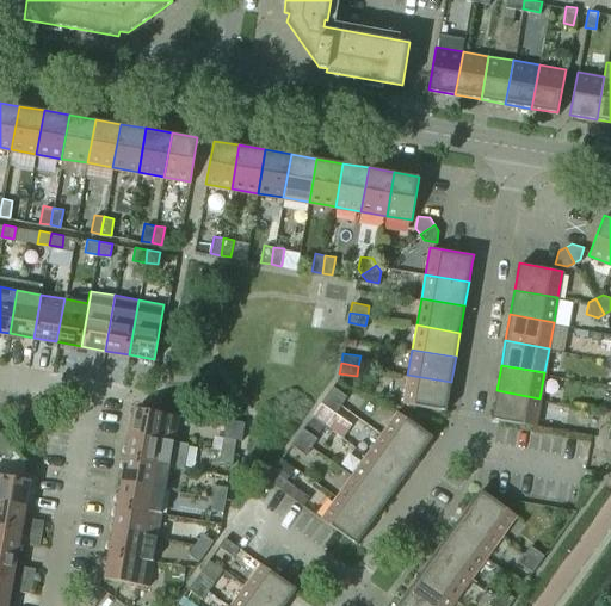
[(446,409),(451,382),(407,375),(402,402),(446,409)]
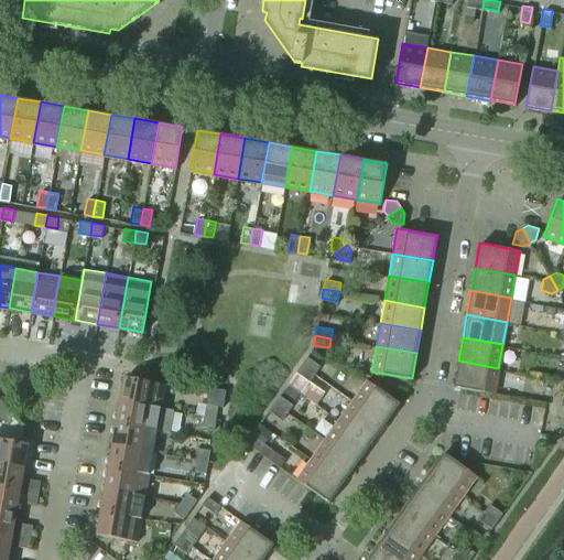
[(320,365),(306,355),(301,363),(314,373),(320,365)]
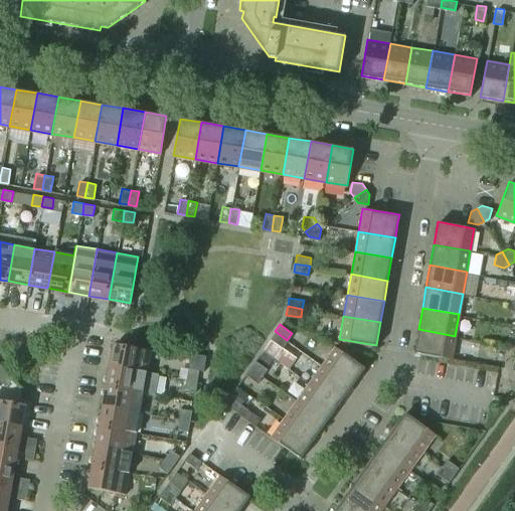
[(452,358),(455,336),(418,329),(414,352),(452,358)]
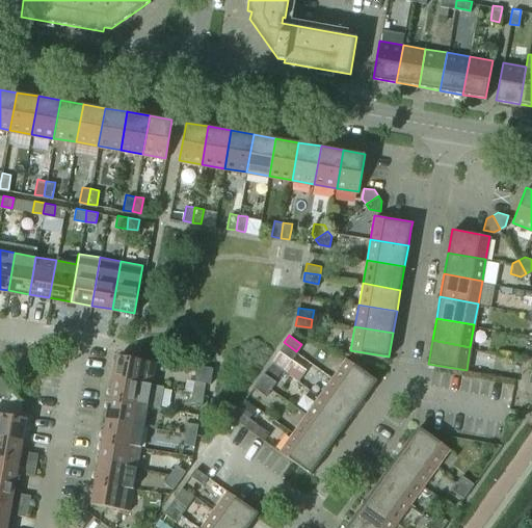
[(296,351),(284,342),(278,349),(291,359),(296,351)]
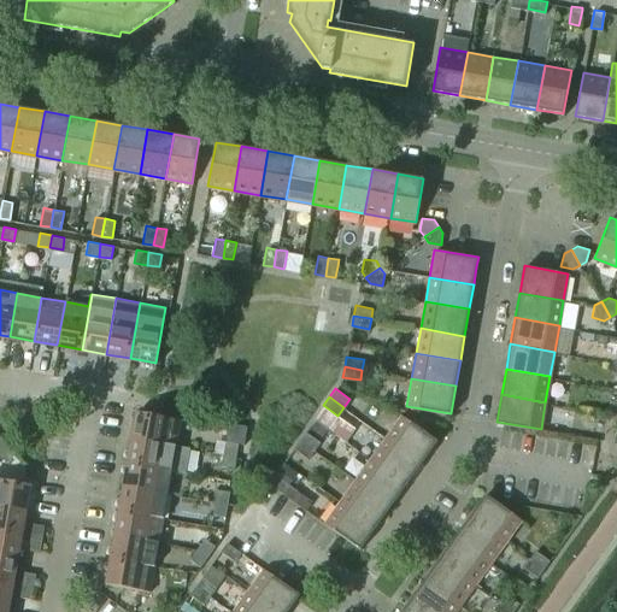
[(175,443),(180,418),(136,410),(131,436),(175,443)]
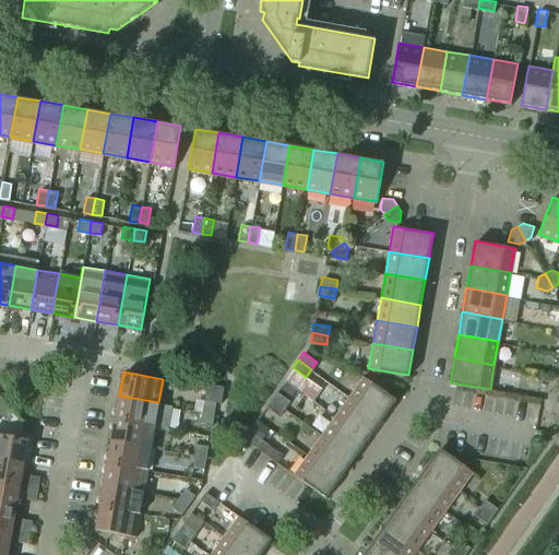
[(302,381),(289,372),(286,378),(298,388),(302,381)]
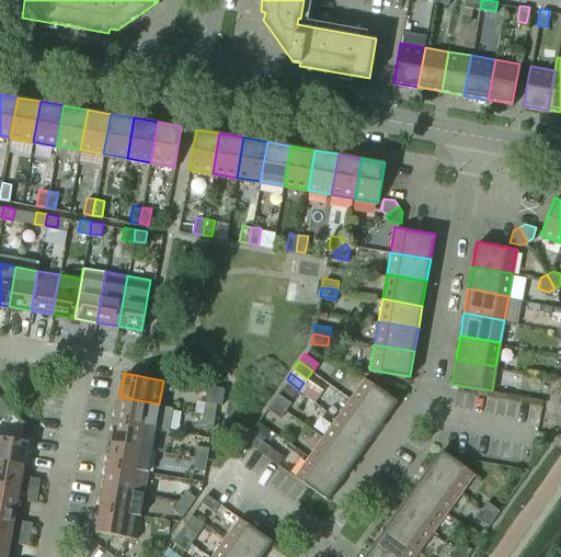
[(384,420),(398,400),(364,377),(351,396),(384,420)]
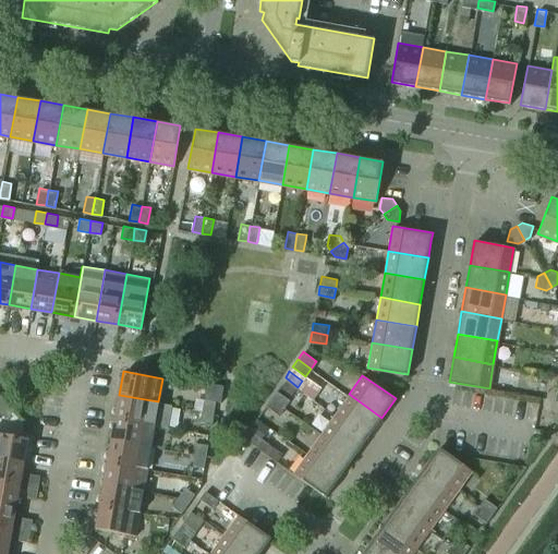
[(289,399),(276,389),(270,397),(283,407),(289,399)]
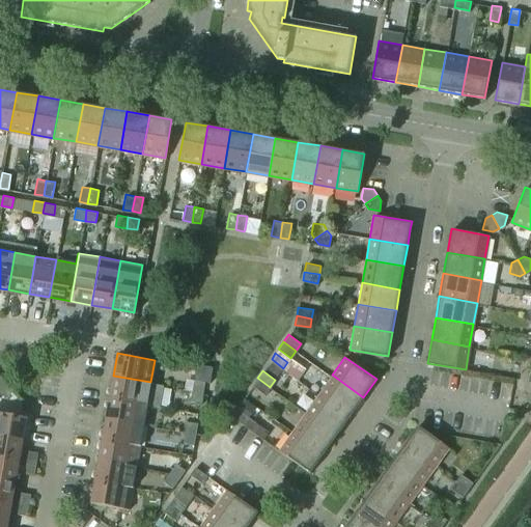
[(363,397),(332,375),(317,394),(350,417),(363,397)]
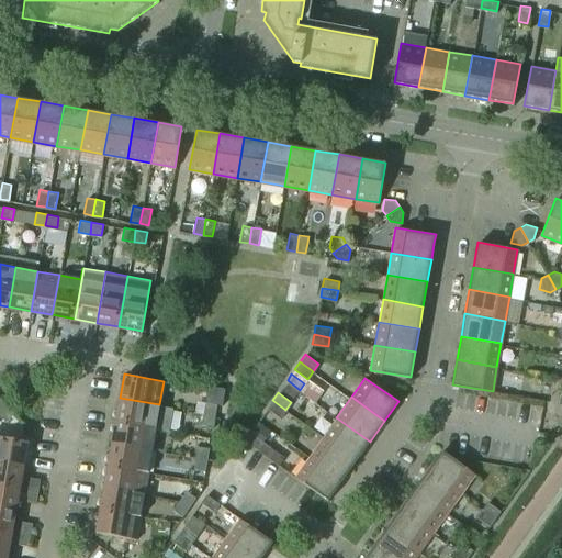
[(169,430),(172,408),(159,404),(120,398),(116,420),(156,426),(156,427),(169,430)]
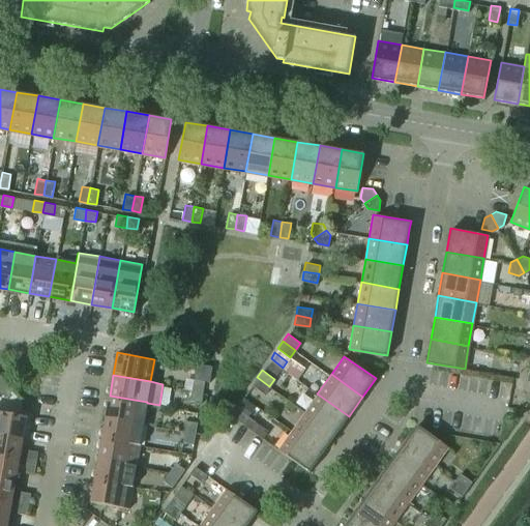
[(264,393),(269,386),(257,377),(252,384),(264,393)]
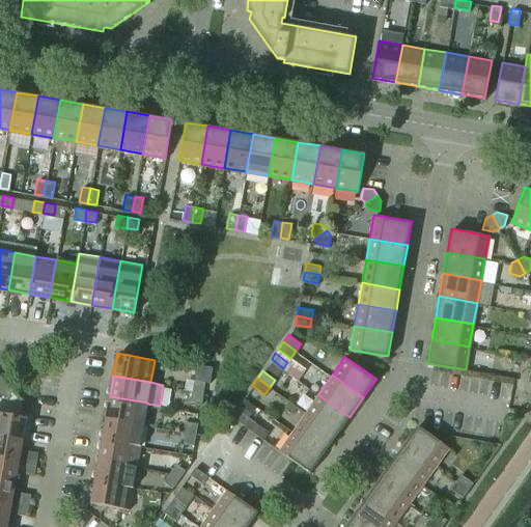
[(202,391),(204,381),(194,379),(192,389),(202,391)]
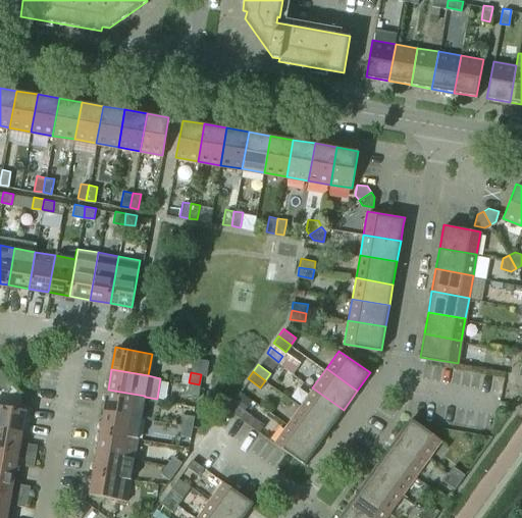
[(13,382),(6,374),(0,379),(0,384),(5,391),(13,382)]
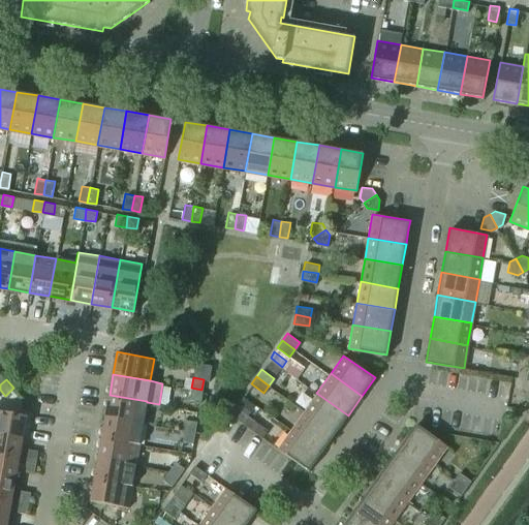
[(200,401),(201,392),(201,390),(191,388),(189,399),(200,401)]
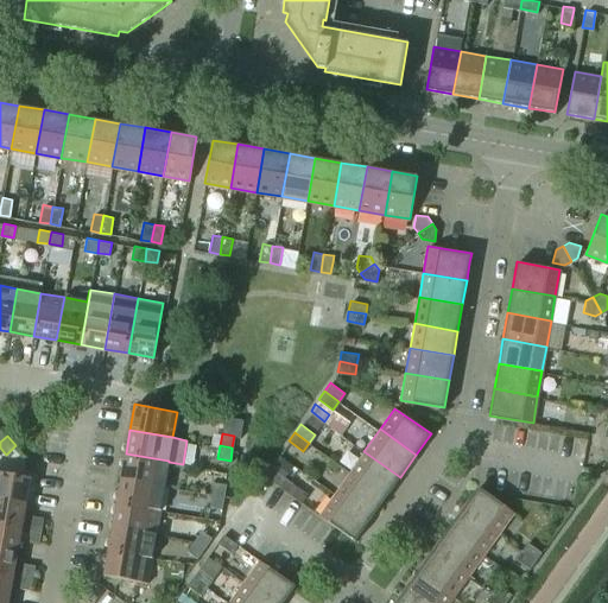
[(400,477),(363,451),(349,471),(385,497),(400,477)]
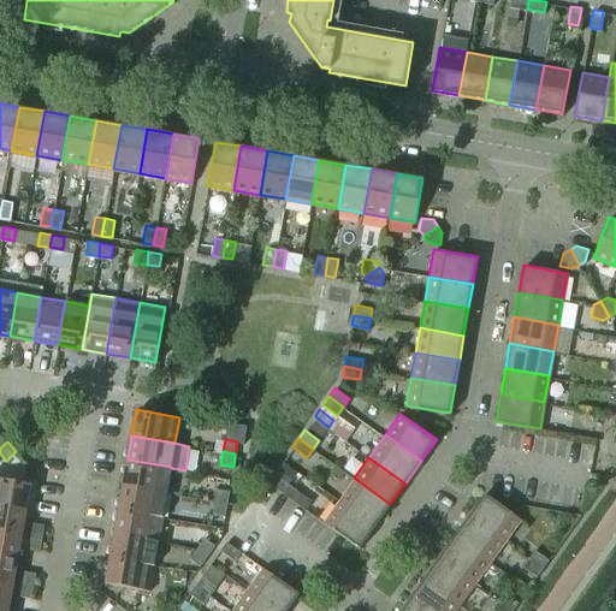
[(166,491),(171,468),(171,467),(128,460),(123,484),(166,491)]
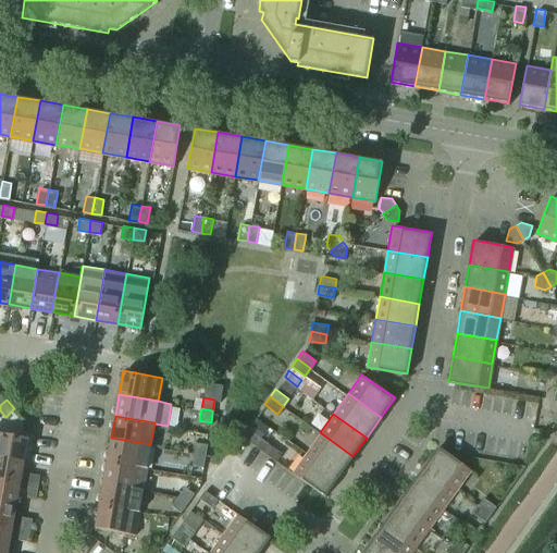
[(256,445),(261,438),(247,428),(242,437),(256,445)]
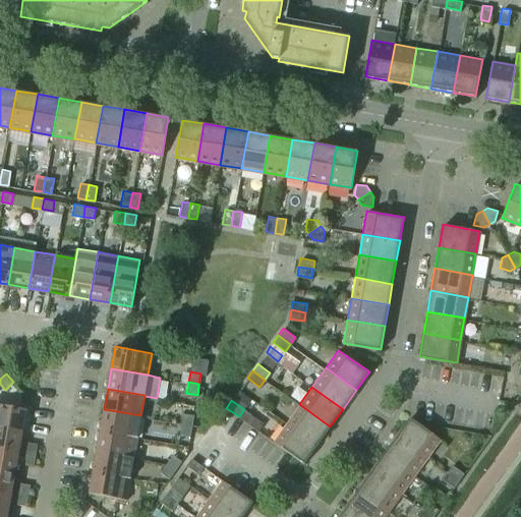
[(0,425),(21,431),(25,408),(0,403),(0,425)]
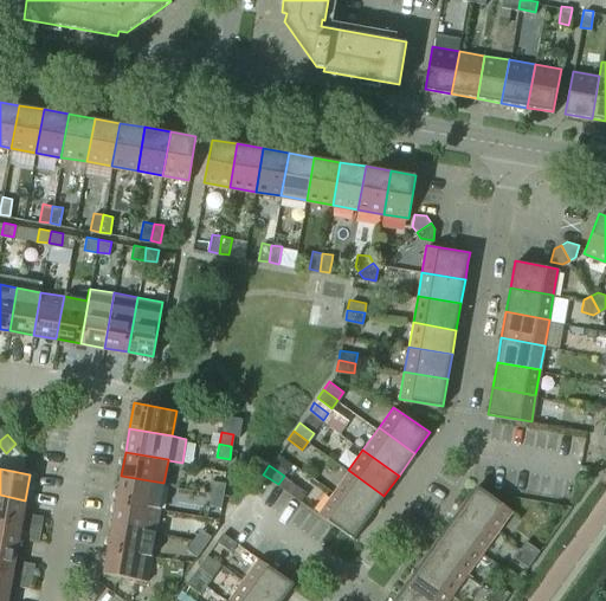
[(384,496),(348,470),(333,492),(368,517),(384,496)]
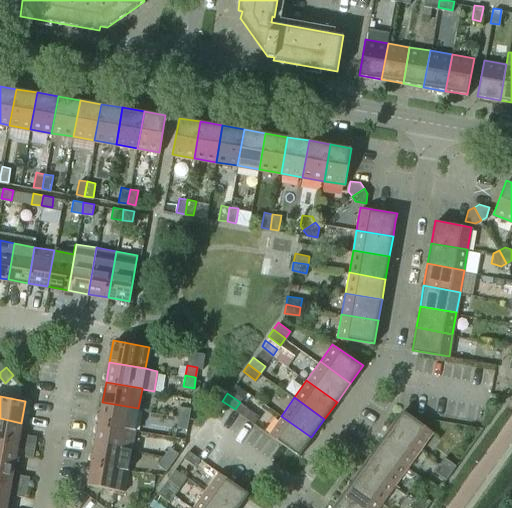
[(134,430),(138,408),(102,402),(98,424),(134,430)]
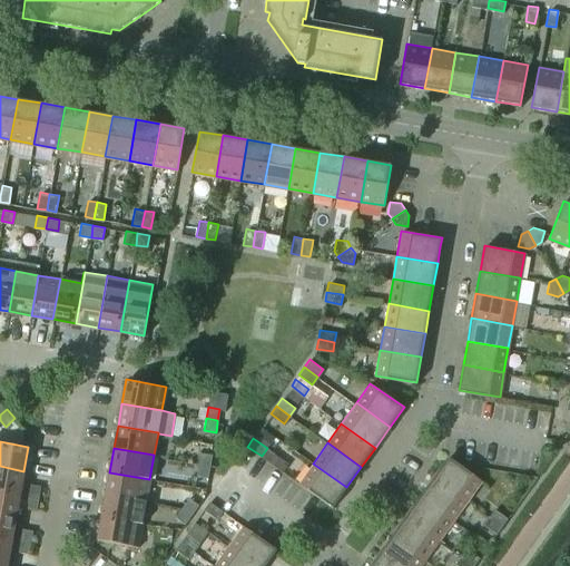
[(209,465),(212,454),(200,451),(198,464),(209,465)]
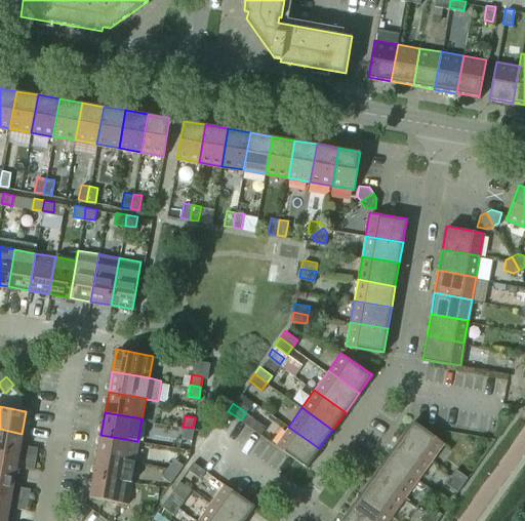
[(443,442),(412,419),(399,439),(430,461),(443,442)]
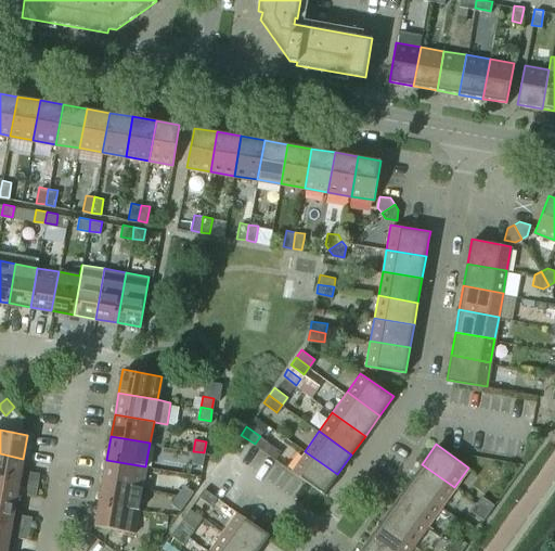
[(202,464),(204,452),(193,451),(191,462),(202,464)]
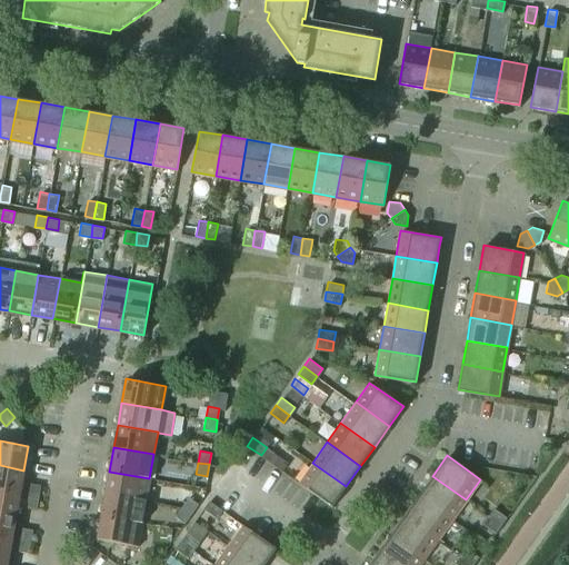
[(346,486),(312,463),(298,482),(332,506),(346,486)]
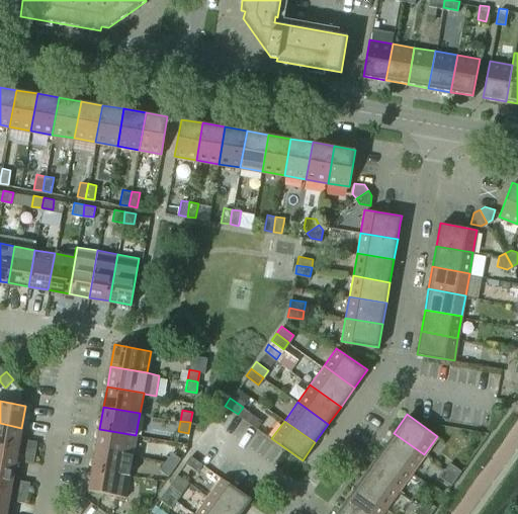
[(0,444),(18,448),(21,428),(0,423),(0,444)]
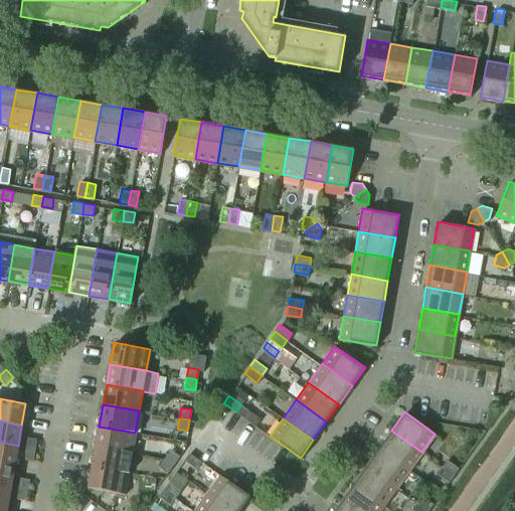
[(132,452),(135,433),(99,427),(96,446),(132,452)]
